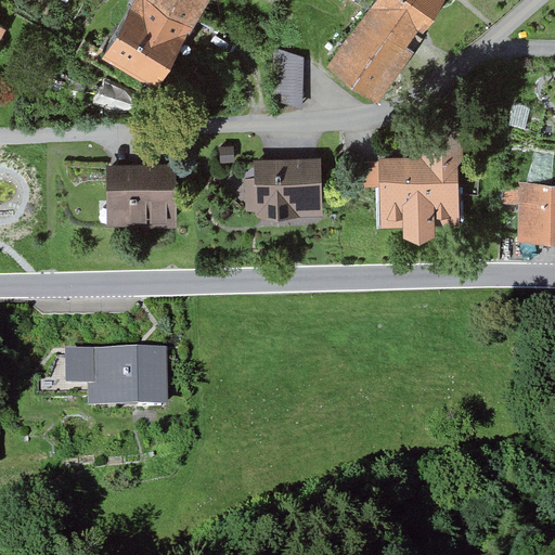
[(139,0),(106,60),(162,90),(210,0),(139,0)]
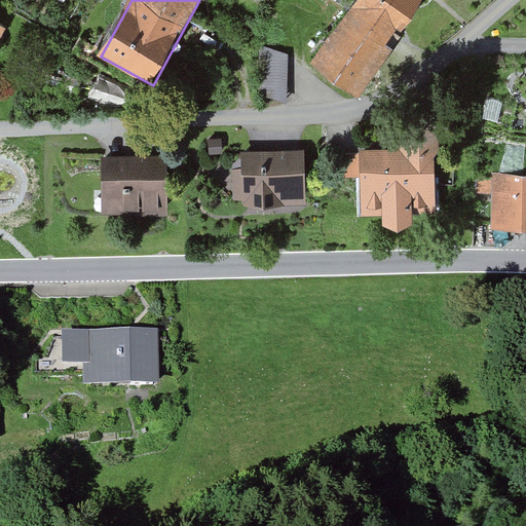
[(355,0),(309,67),(359,101),(392,51),(384,45),(416,0),(355,0)]
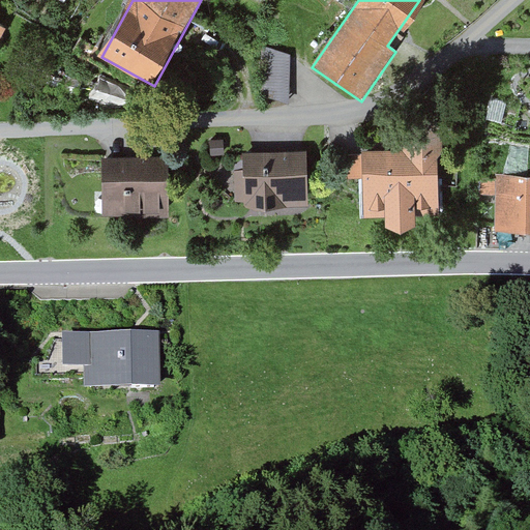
[(291,57),(264,49),(262,95),(289,105),(291,57)]
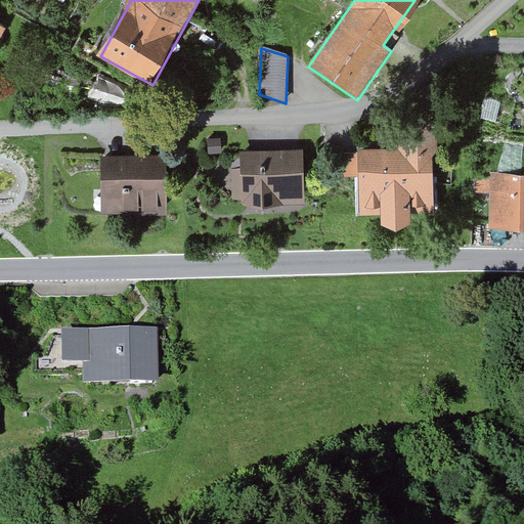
[(500,103),(486,100),(481,120),(495,124),(500,103)]
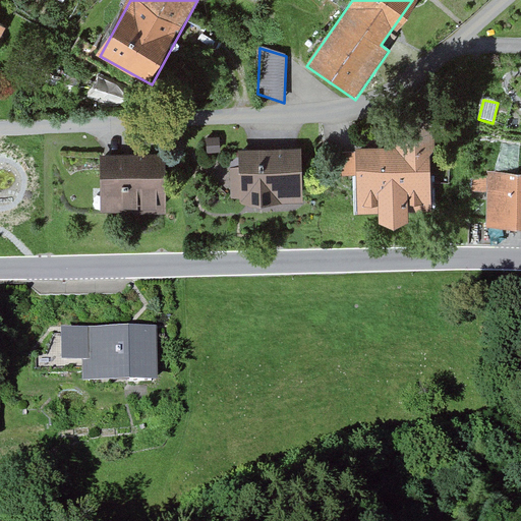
[(435,153),(432,126),(412,117),(397,126),(398,153),(343,154),(343,174),(357,174),(358,215),(379,214),(379,225),(394,231),(408,224),(408,213),(432,212),(430,157),(435,153)]
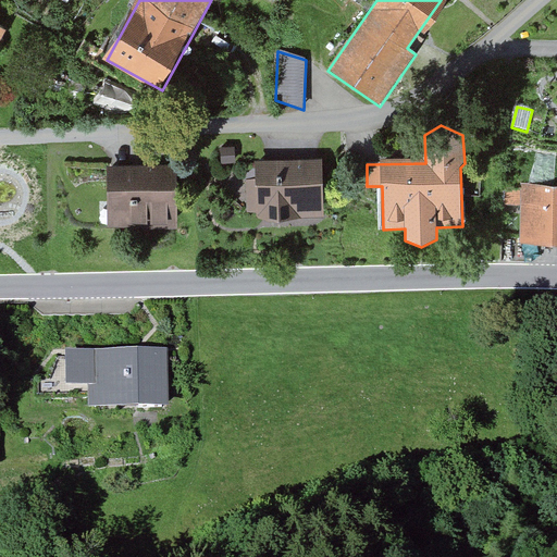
[(234,148),(220,148),(221,164),(234,163),(234,148)]
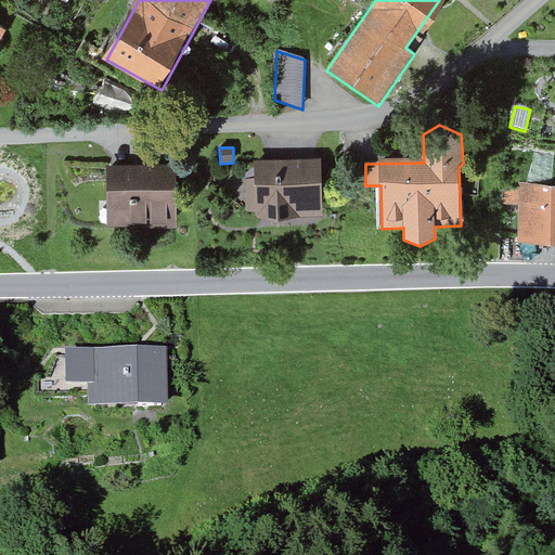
[(322,217),(321,160),(255,162),(255,179),(244,179),(245,214),(256,214),(257,218),(322,217)]
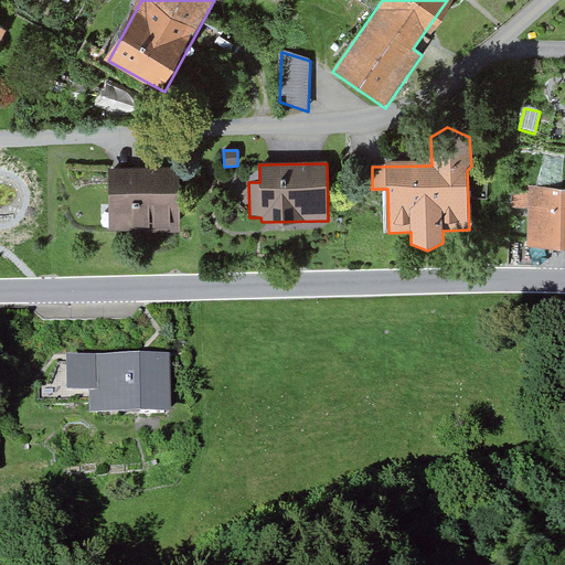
[(178,231),(179,170),(112,170),(110,230),(178,231)]
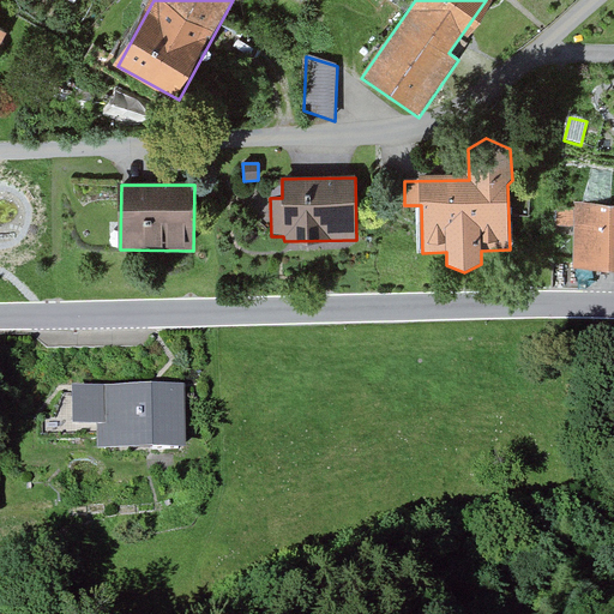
[(613,205),(576,204),(573,269),(613,269),(613,205)]
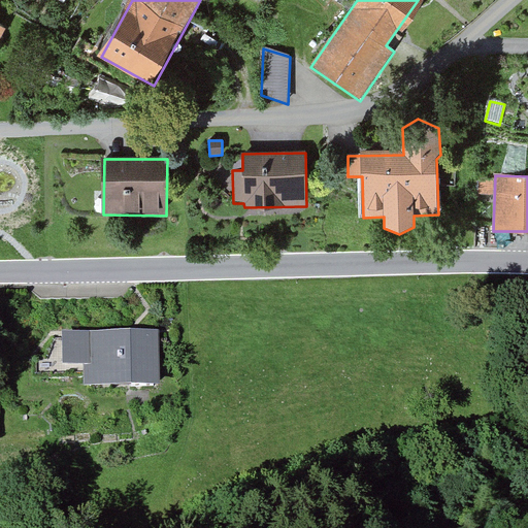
[(157,332),(63,333),(64,364),(85,364),(85,383),(158,382),(157,332)]
